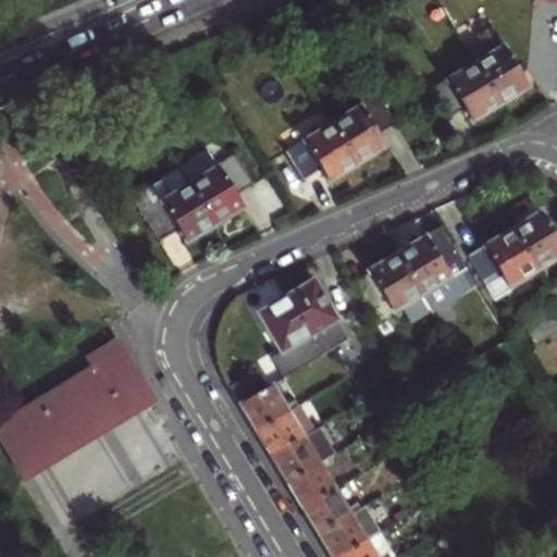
[(489,56),(474,63),(499,106),(517,95),(528,88),(492,27),(478,36),(489,56)]
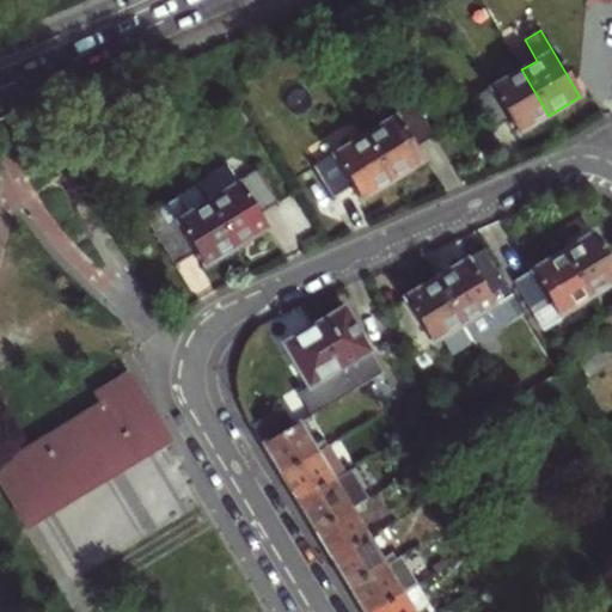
[(539,122),(549,116),(521,69),(470,101),(489,132),(508,121),(518,135),(539,122)]
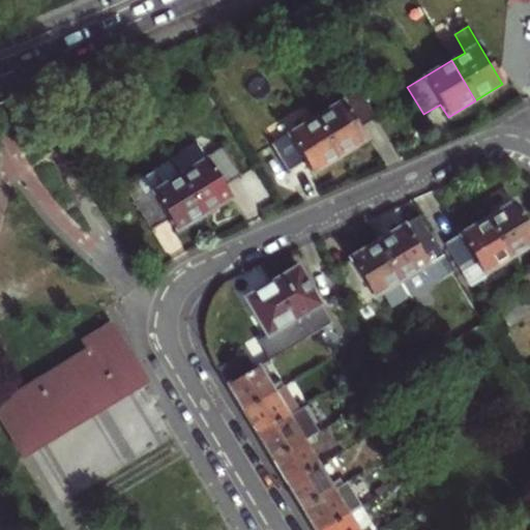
[(358,91),(315,118),(340,158),(359,146),(366,142),(358,129),(376,119),(358,91)]
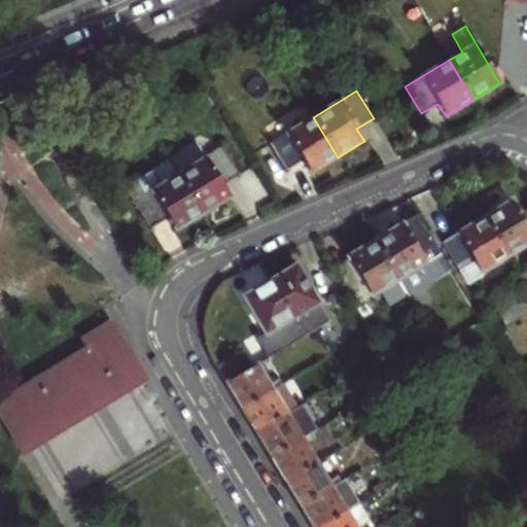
[(316,171),(338,157),(313,117),(270,144),(286,172),(303,162),(311,174),(316,171)]
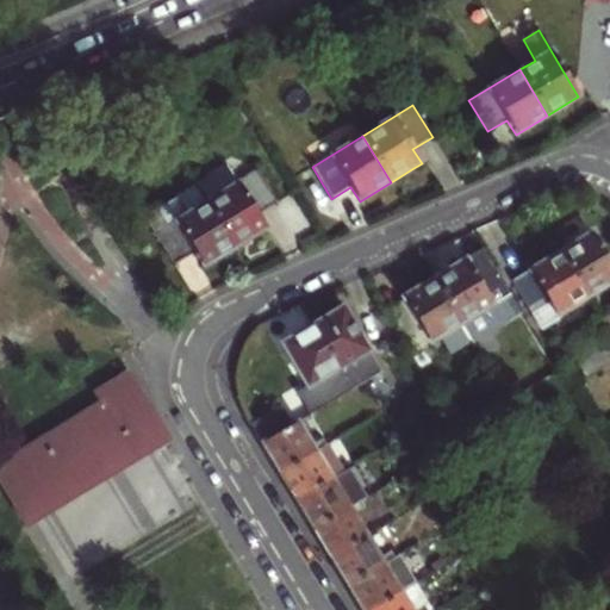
[(228,166),(195,185),(234,248),(256,235),(266,229),(256,215),(277,203),(256,172),(237,184),(228,166)]
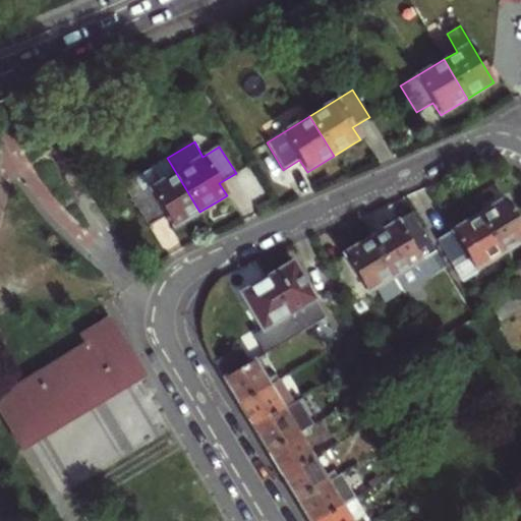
[(182,223),(199,212),(167,158),(140,175),(124,184),(149,226),(166,216),(173,228),(182,223)]
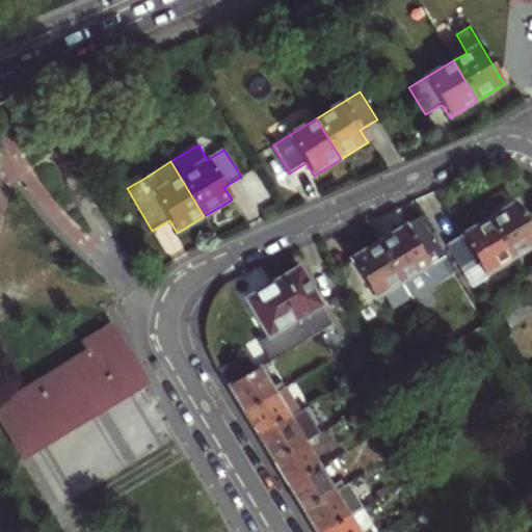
[(516,203),(488,219),(512,260),(531,247),(531,229),(525,217),(516,203)]
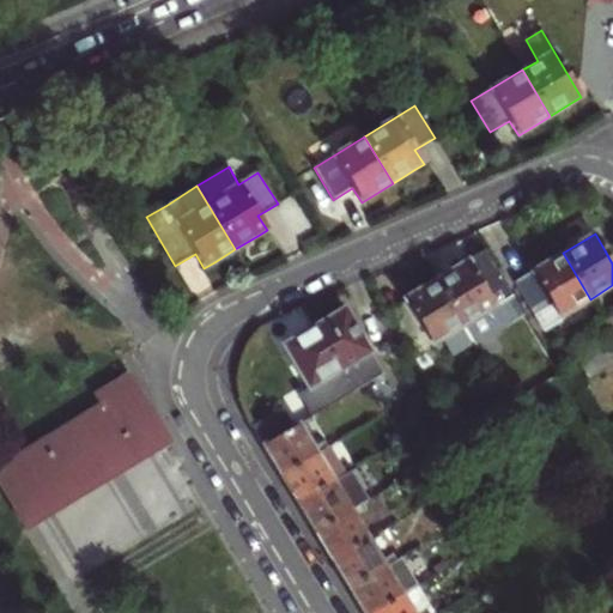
[(465,326),(514,296),(486,250),(454,269),(436,279),(465,326)]
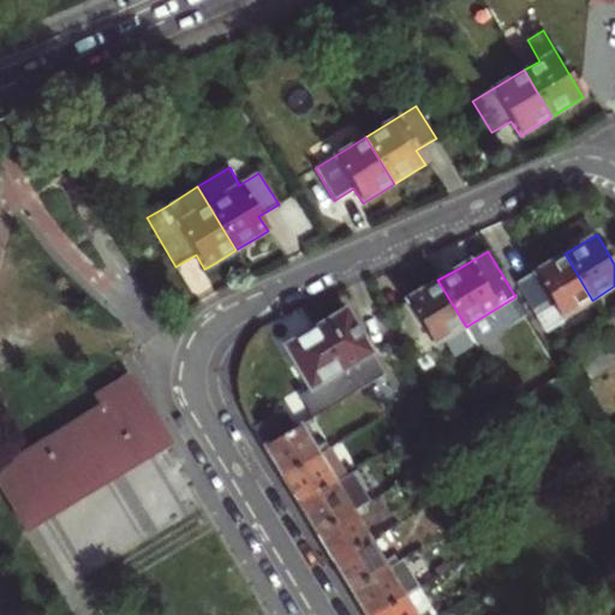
[(533,273),(519,281),(517,282),(536,314),(537,312),(551,304),(561,320),(592,300),(565,254),(541,268),(533,273)]
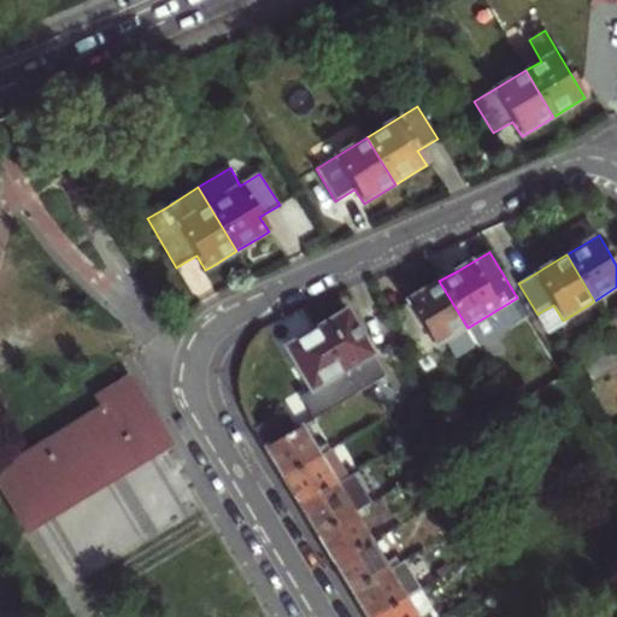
[(476,342),(468,328),(439,281),(422,292),(407,300),(409,304),(433,345),(435,347),(445,341),(453,352),(457,353),(476,342)]
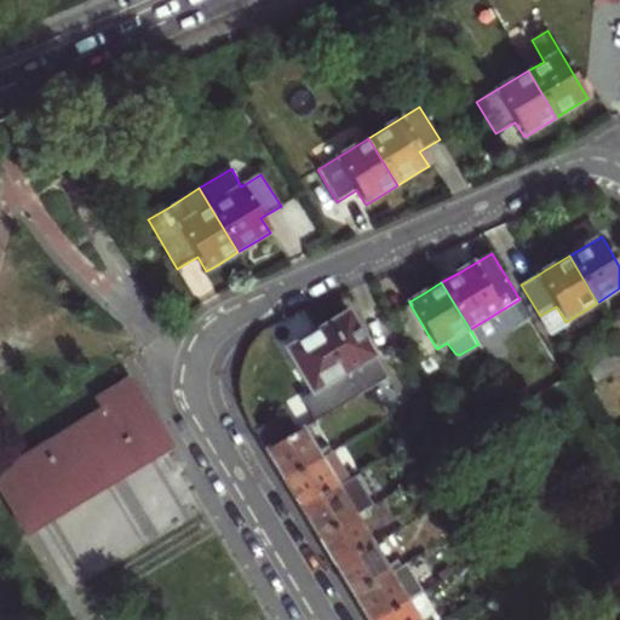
[(392,316),(417,357),(435,346),(411,305),(392,316)]
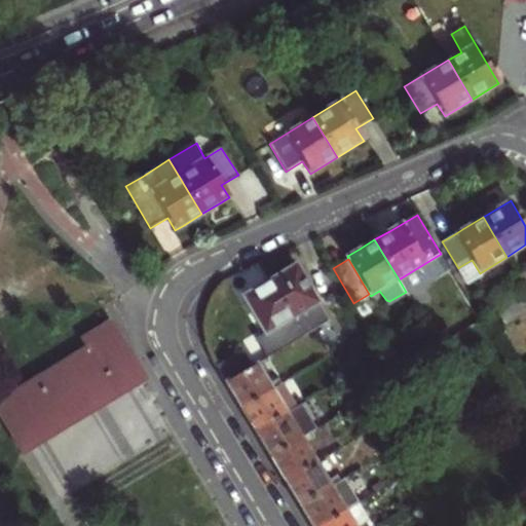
[(472,260),(459,267),(458,268),(466,282),(468,280),(480,273),(472,260)]
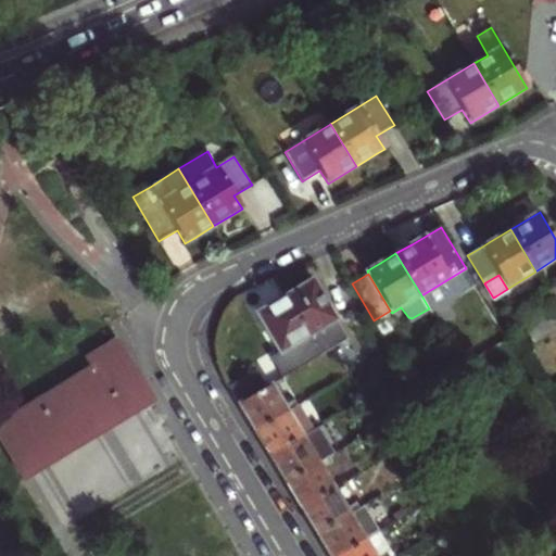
[(298,289),(285,297),(320,357),(349,341),(313,280),(298,289)]
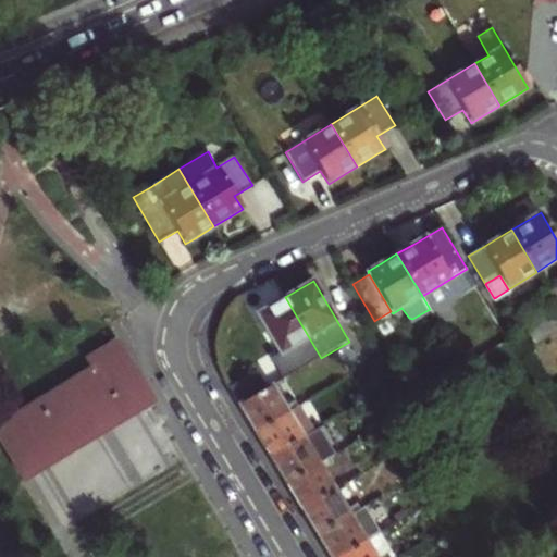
[(283,381),(321,358),(285,297),(273,304),(257,313),(280,354),(271,359),(283,381)]
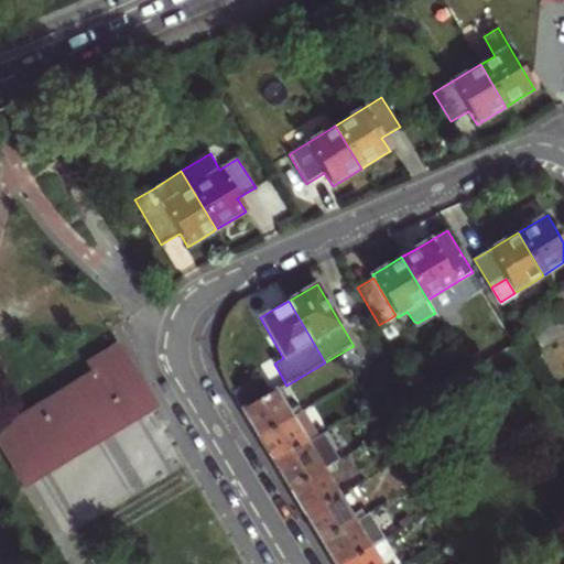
[(563,332),(563,315),(562,313),(534,329),(523,336),(524,338),(532,351),(563,332)]
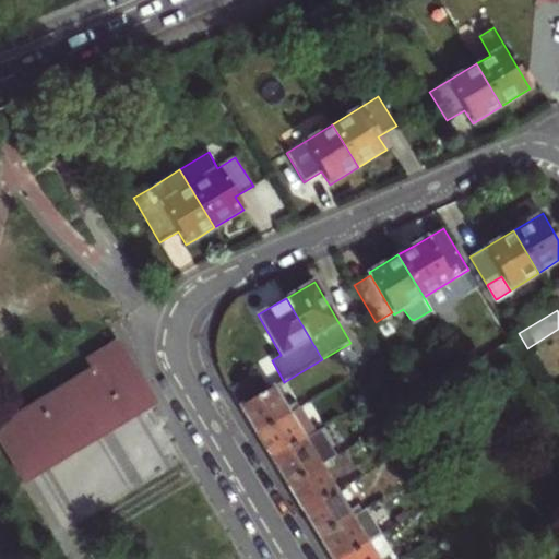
[(357,311),(345,319),(353,331),(365,323),(357,311)]
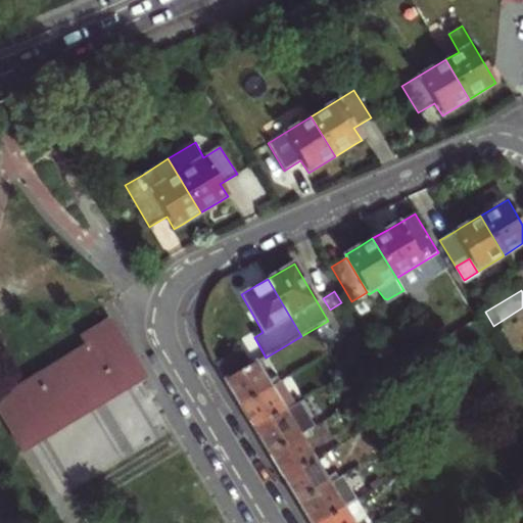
[(487,292),(477,297),(475,298),(483,313),(485,312),(495,305),(487,292)]
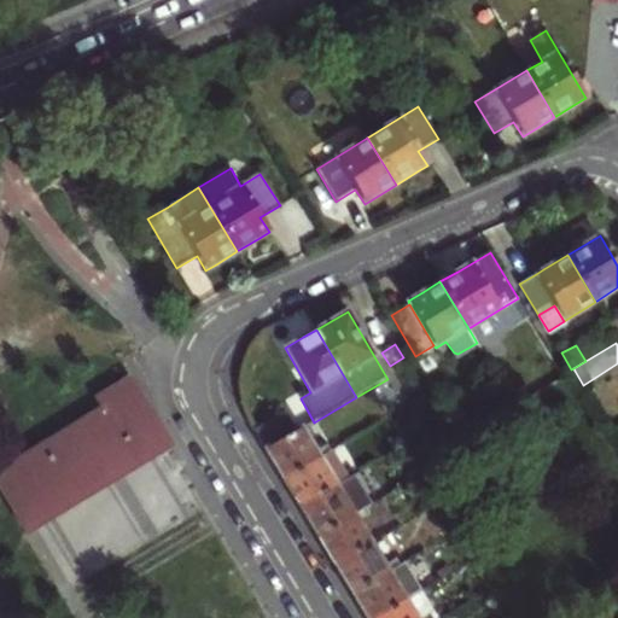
[(0,489),(23,528),(167,441),(130,380),(98,401),(104,410),(0,472),(0,489)]
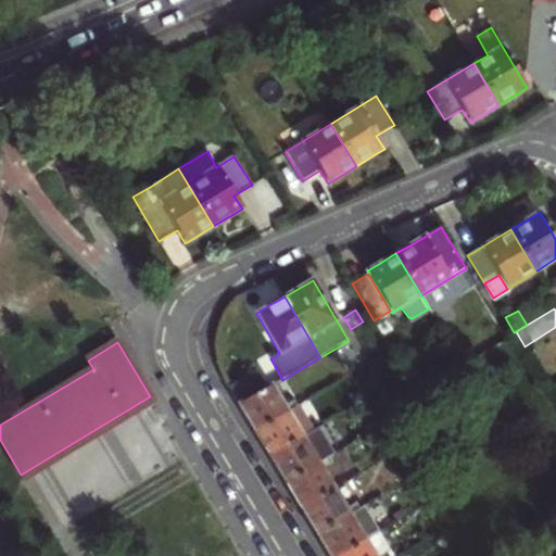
[(255,370),(228,387),(239,405),(266,389),(255,370)]
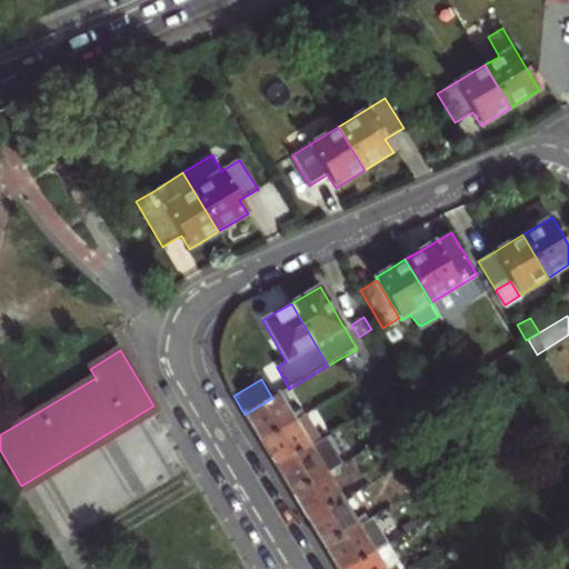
[(253,430),(260,441),(305,415),(297,402),(286,408),(278,396),(272,398),(245,415),(253,430)]
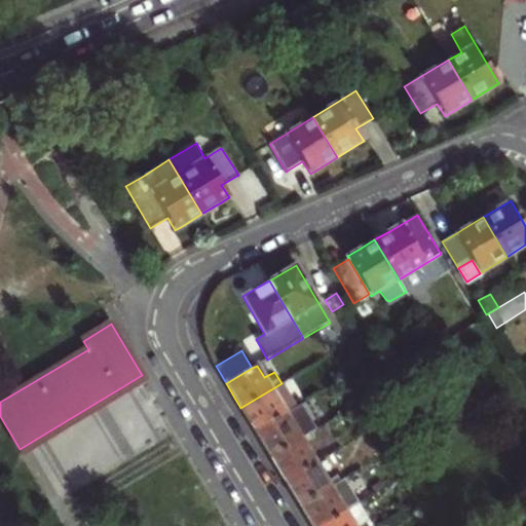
[(146,382),(142,375),(20,449),(24,456),(33,450),(88,416),(146,382)]
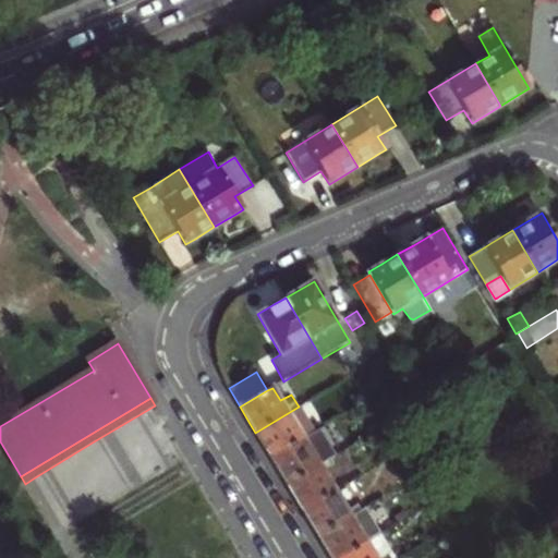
[(314,433),(299,407),(255,433),(266,450),(270,458),(314,433)]
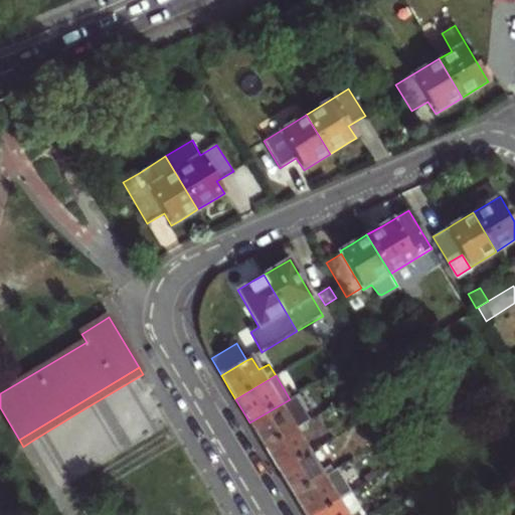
[(265,447),(304,422),(320,412),(317,407),(307,414),(296,395),(290,399),(249,422),(260,438),(265,447)]
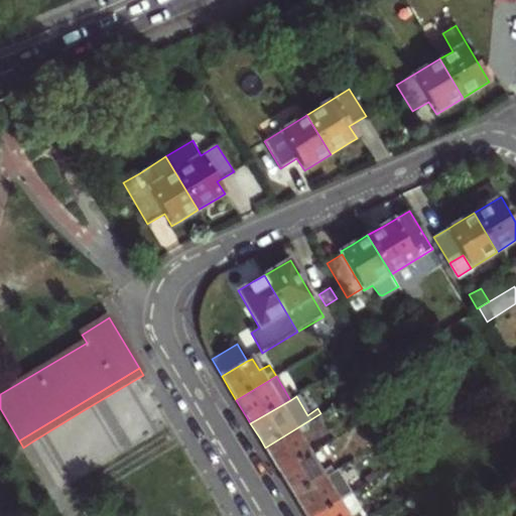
[(308,429),(304,423),(265,447),(273,462),(279,472),(309,454),(298,434),(308,429)]
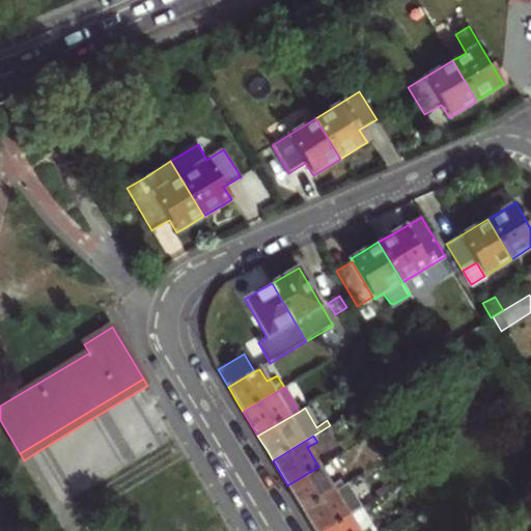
[(330,485),(318,467),(287,485),(296,500),(302,510),(343,485),(339,479),(330,485)]
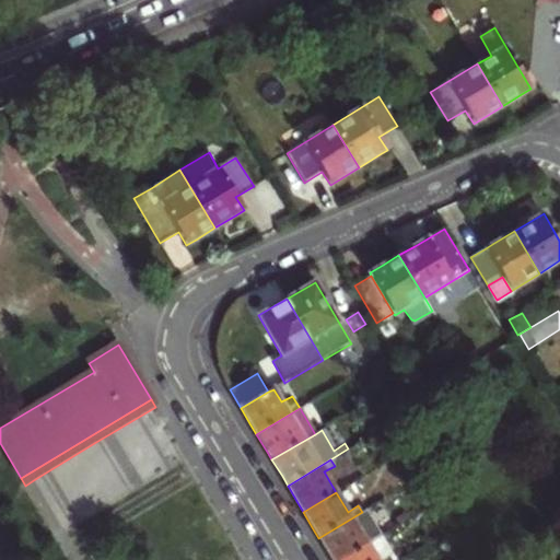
[(377,537),(381,535),(365,510),(362,512),(318,538),(328,553),(331,559),(339,559),(366,544),(377,537)]
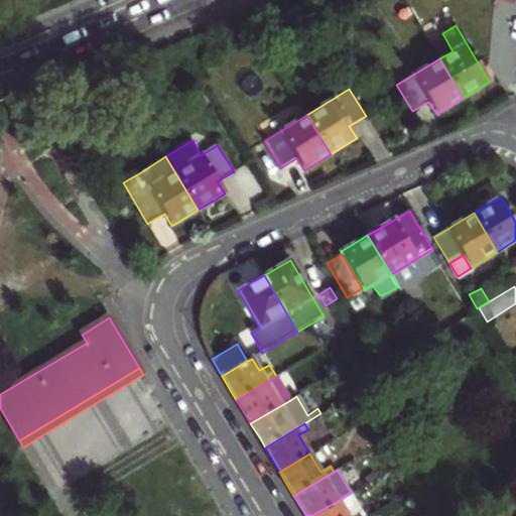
[(353,515),(358,513),(348,495),(338,501),(347,515),(353,515)]
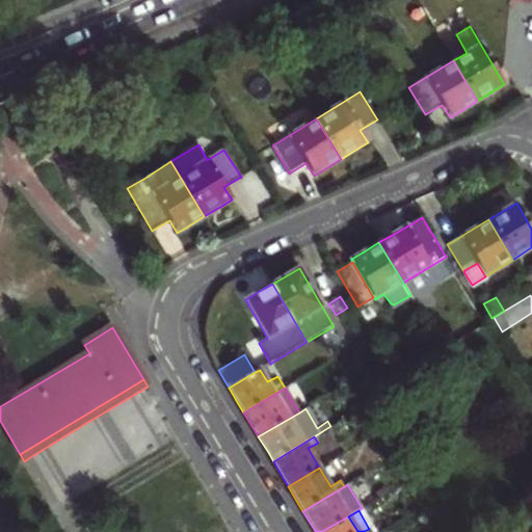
[(371,531),(369,529),(364,531),(357,531),(348,516),(322,531),(371,531)]
